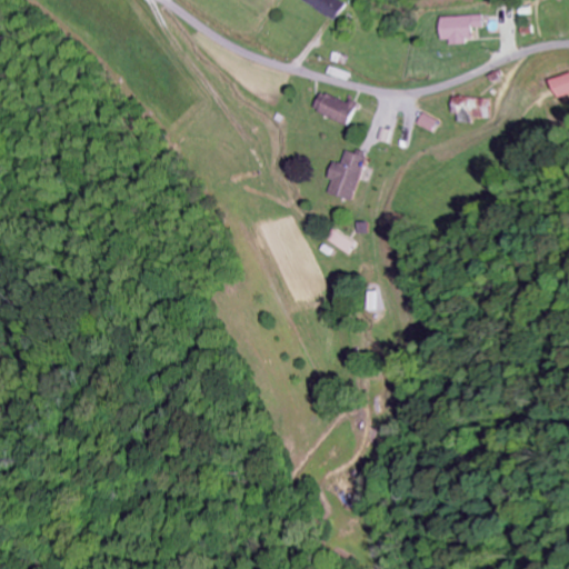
[(306,0),(305,2),(340,20),(349,2),(343,0),(306,0)]
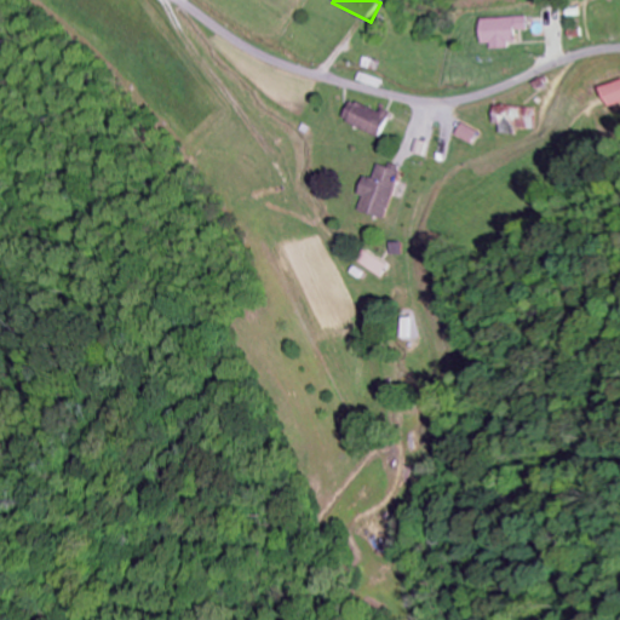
[(528,17),(484,18),(484,47),(510,47),(510,41),(518,41),(518,30),(528,30),(528,17)]
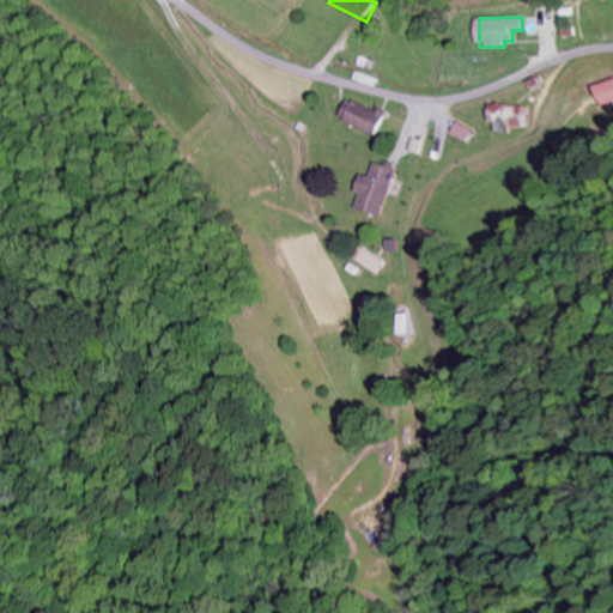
[(612,101),(612,92),(611,82),(592,85),(596,105),(612,101)]
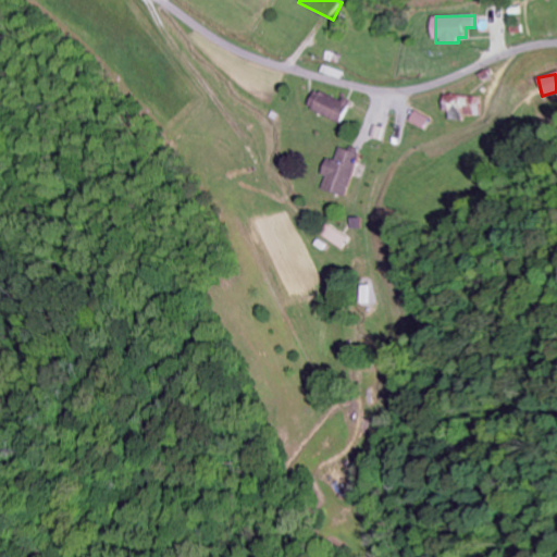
[(350,106),(323,93),(314,110),(343,123),(350,106)]
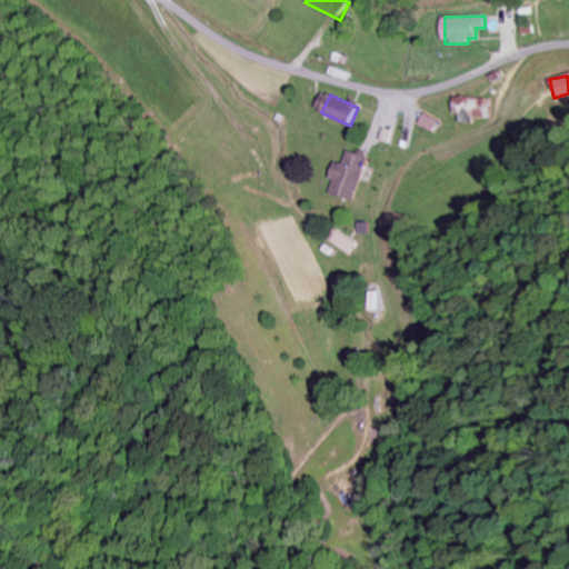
[(355,200),(363,163),(345,159),(340,173),(337,172),(331,195),(355,200)]
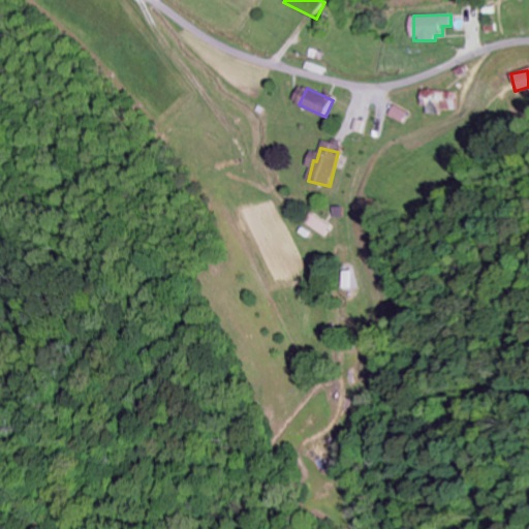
[(307,222),(325,235),(331,226),(312,214),(307,222)]
